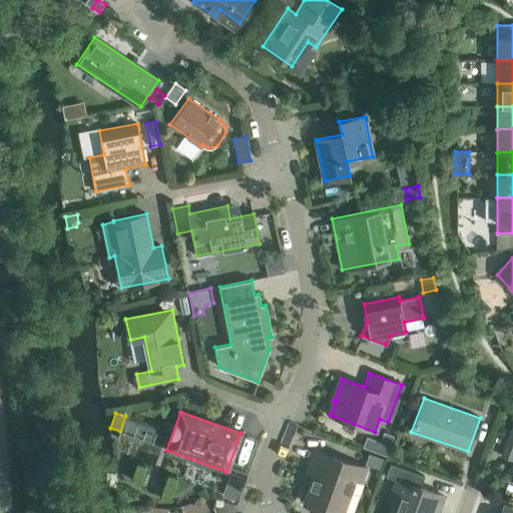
[(512,429),(511,429),(501,455),(512,459),(512,458),(512,429)]
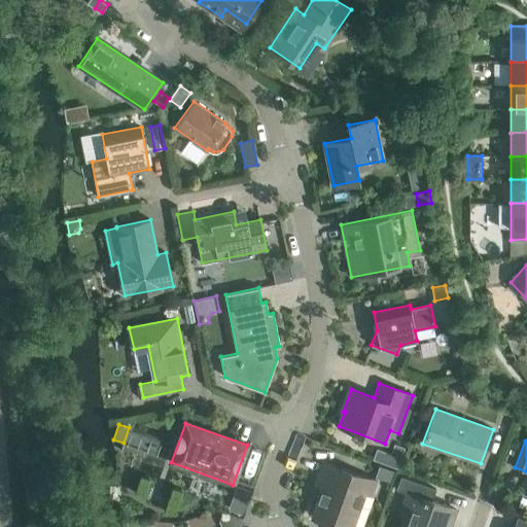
[(373,459),(397,468),(406,447),(394,444),(390,453),(377,448),(373,459)]
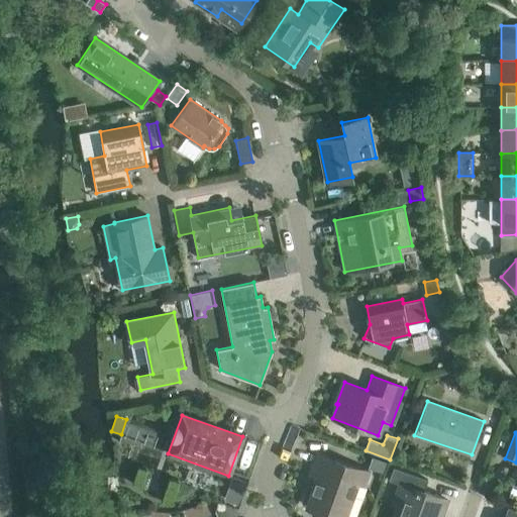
[(344,516),(357,483),(365,486),(370,472),(333,458),(333,459),(317,453),(313,467),(320,470),(307,505),(312,507),(311,509),(331,516),(344,516)]
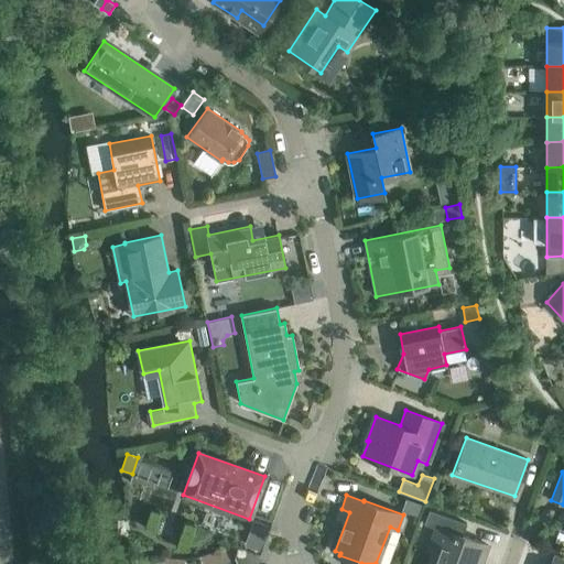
[(422,505),(407,499),(403,510),(418,516),(422,505)]
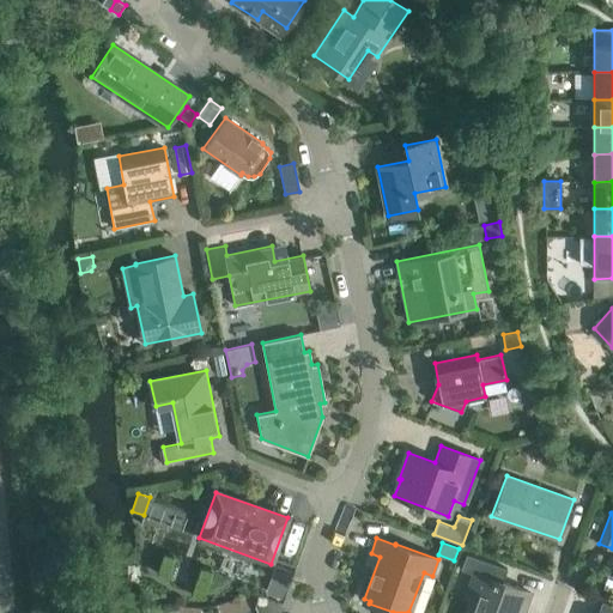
[(468,612),(522,612),(530,593),(502,582),(507,569),(466,553),(461,568),(483,575),(468,612)]
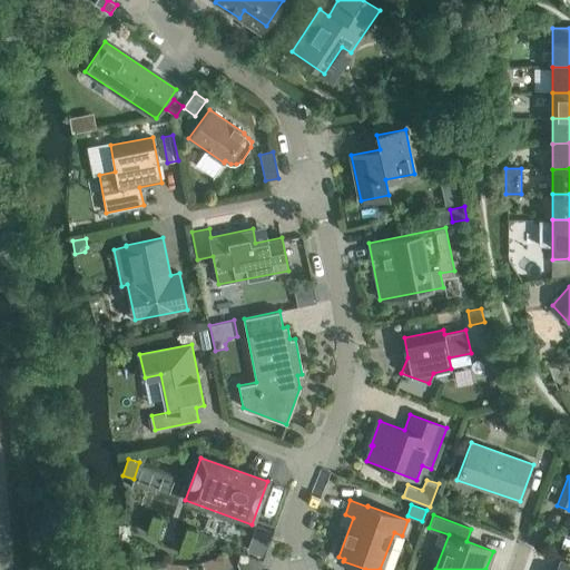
[(256,526),(247,551),(262,556),(271,531),(256,526)]
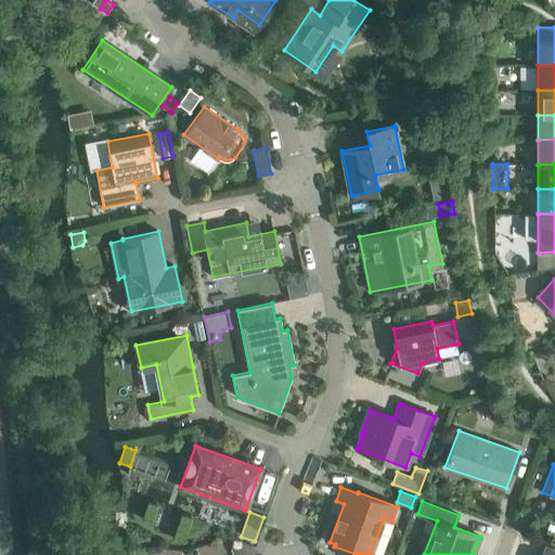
[(554,554),(554,545),(546,543),(542,554),(554,554)]
